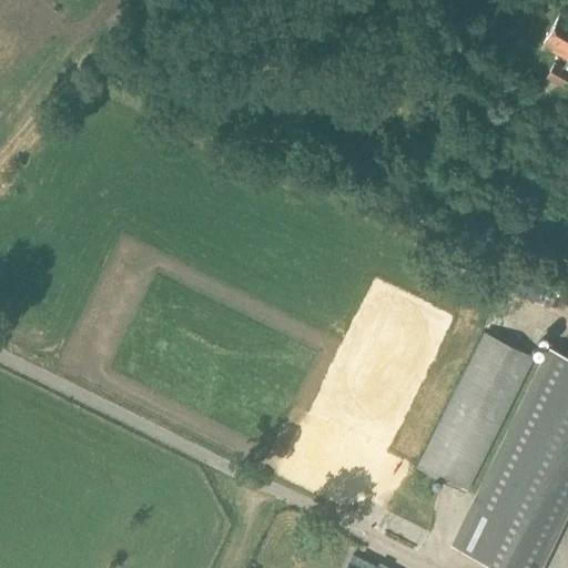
[(567,17),(559,12),(541,44),(567,59),(564,67),(555,61),(546,77),(567,89),(567,17)]
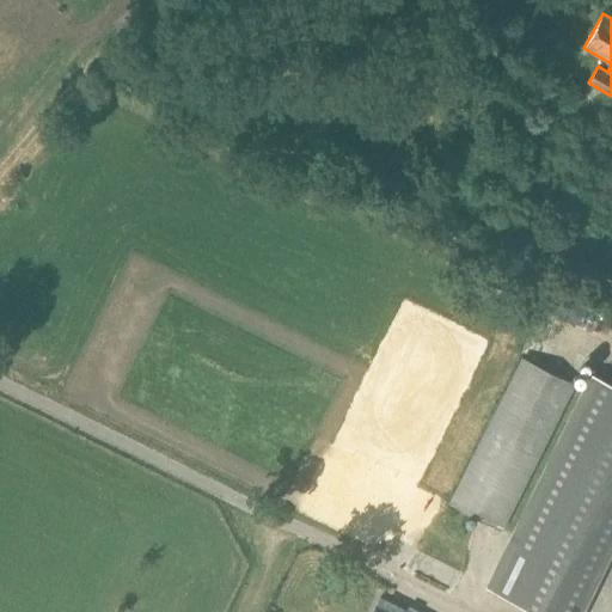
[(452,331),(396,482),(426,493),(482,342),(452,331)]
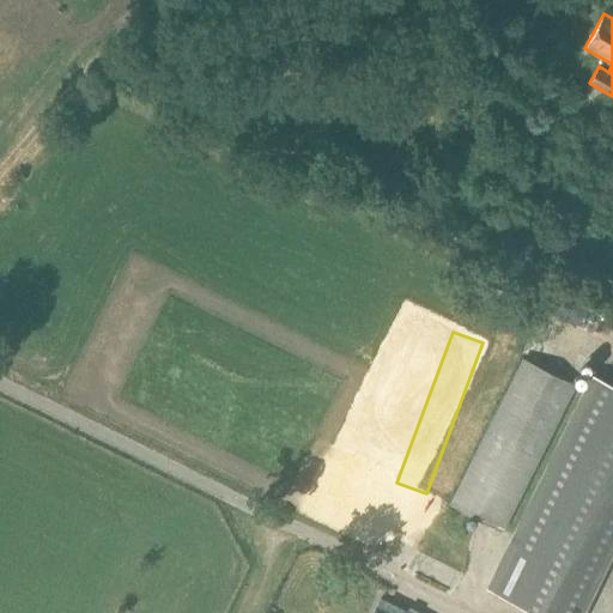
[(503,532),(577,384),(522,357),(448,504),(503,532)]
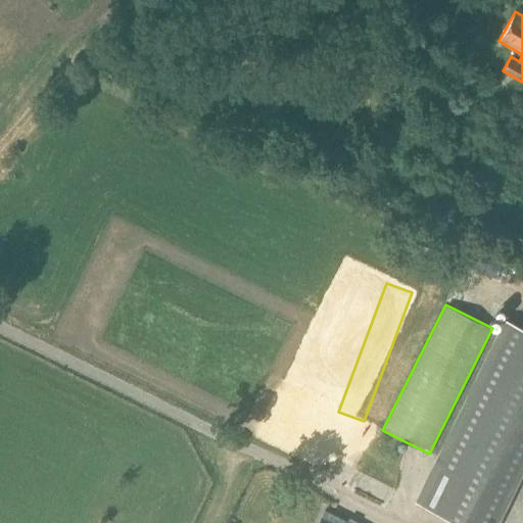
[(462,522),(489,522),(522,454),(522,329),(506,322),(419,502),(462,522)]
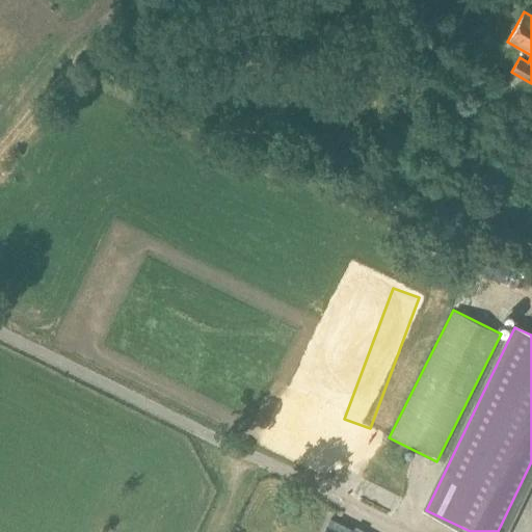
[(356,531),(330,519),(323,531),(356,531)]
